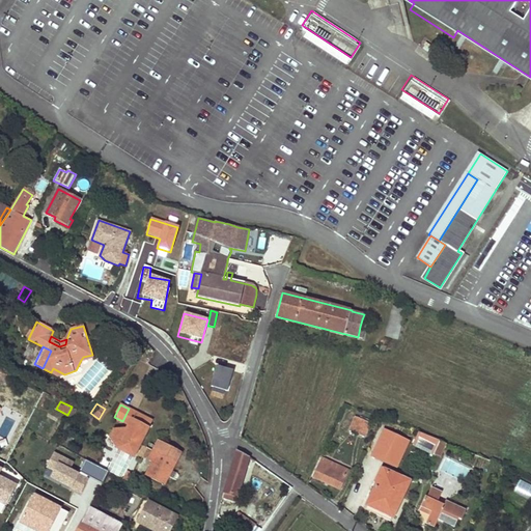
[(99,419),(98,420),(100,422),(110,408),(107,406),(105,409),(99,419)]
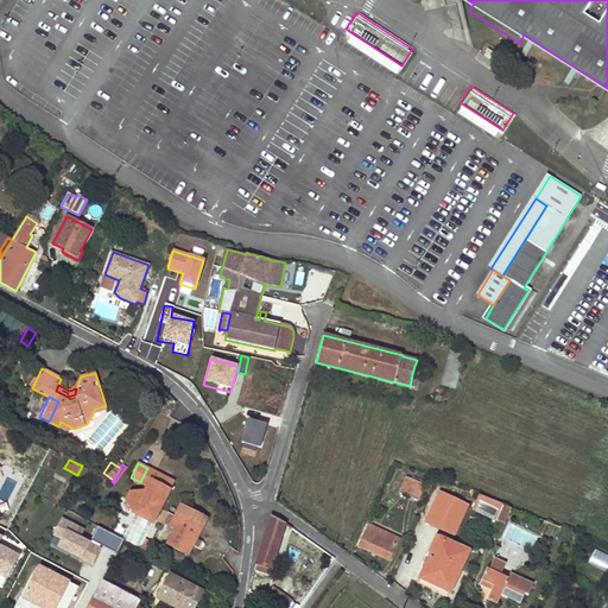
[(147,468),(140,482),(149,487),(152,480),(156,473),(147,468)]
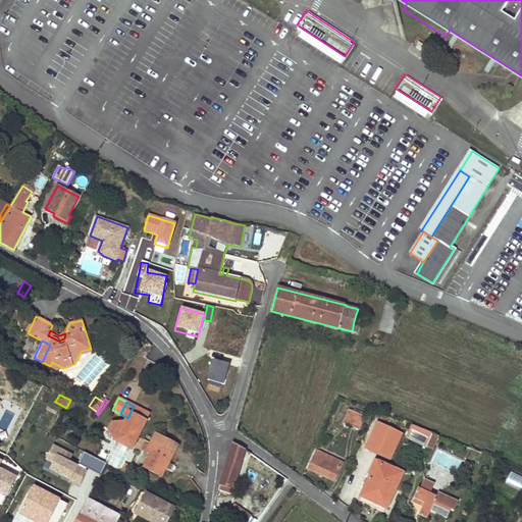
[(115,440),(132,450),(150,414),(134,406),(131,412),(131,421),(125,420),(124,422),(112,423),(109,430),(115,440)]
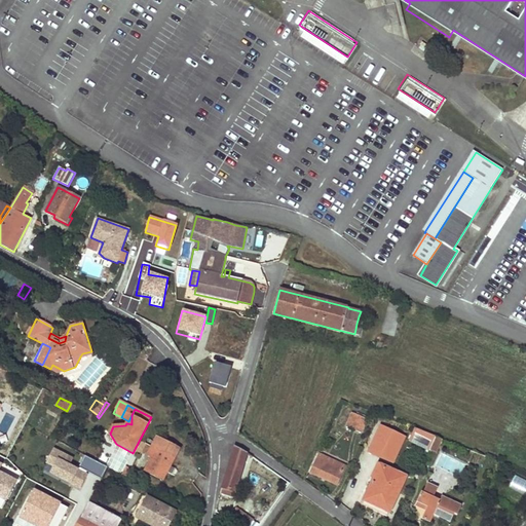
[(346,427),(361,434),(367,418),(352,413),(346,427)]
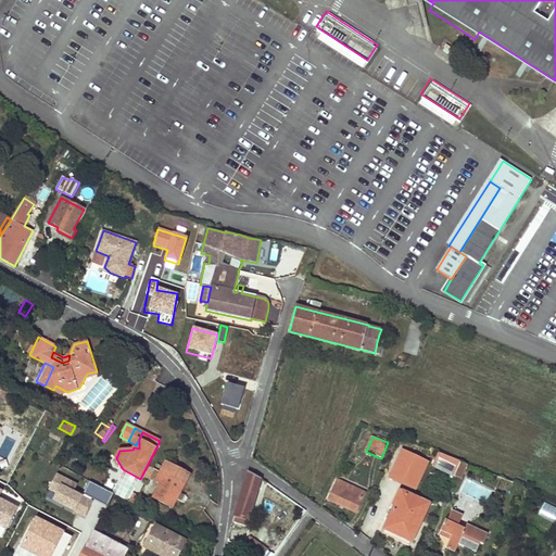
[(428,462),(403,451),(390,479),(415,489),(428,462)]
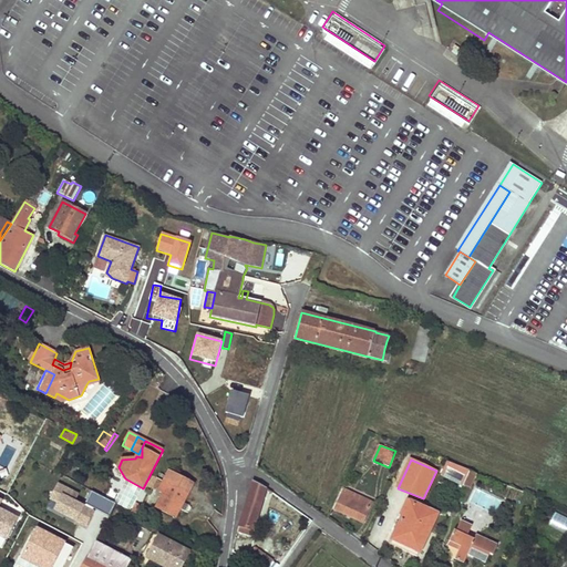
[(470,471),(447,462),(442,474),(463,485),(464,484),(470,471)]
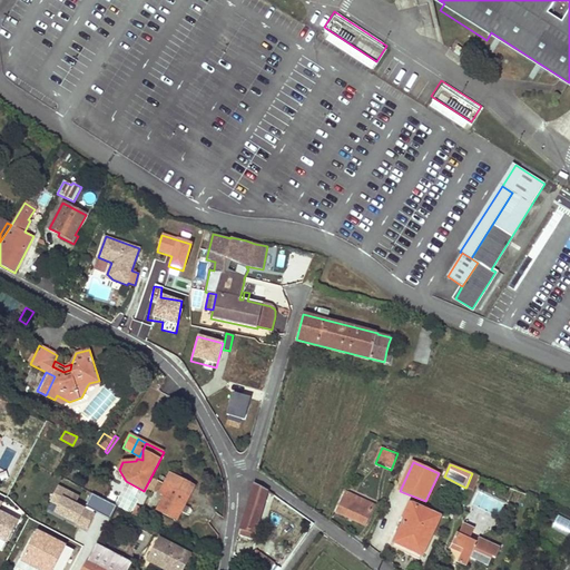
[(185,505),(195,485),(170,472),(165,483),(170,487),(165,497),(157,510),(177,520),(182,512),(185,505)]
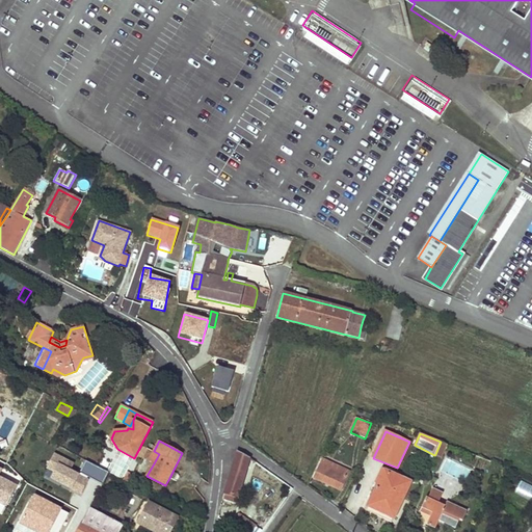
[(448,445),(441,442),(435,454),(442,457),(448,445)]
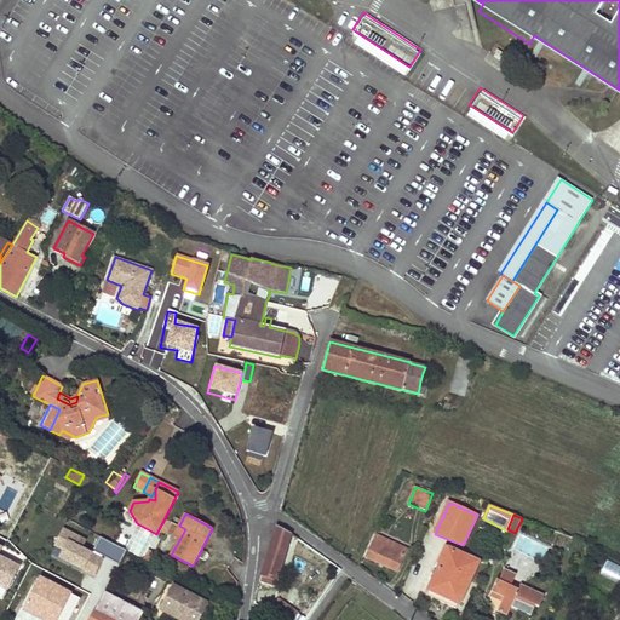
[(185,529),(179,526),(173,537),(179,540),(185,529)]
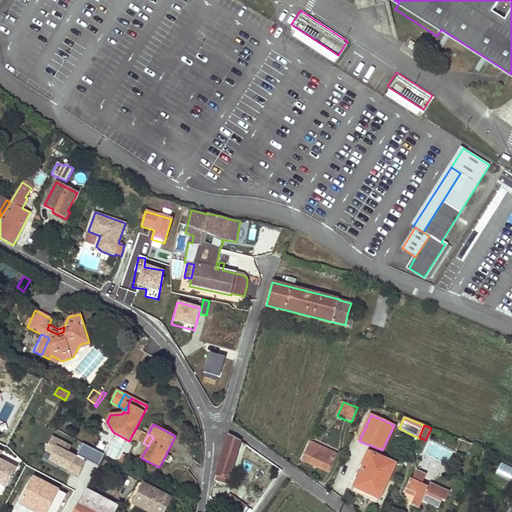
[(240,441),(229,435),(228,437),(220,462),(214,480),(213,485),(216,487),(218,481),(226,484),(228,480),(237,451),(251,456),(262,463),(265,459),(246,446),(246,445),(241,441),(240,441)]
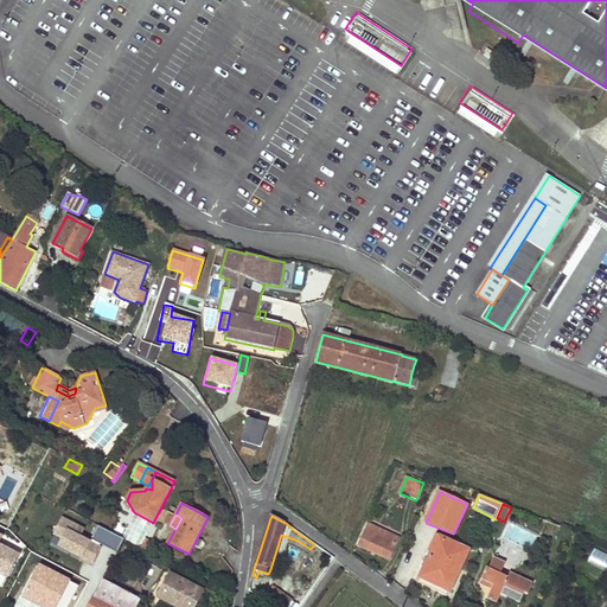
[(91,563),(101,544),(91,540),(90,542),(78,536),(83,529),(64,518),(51,542),(91,563)]
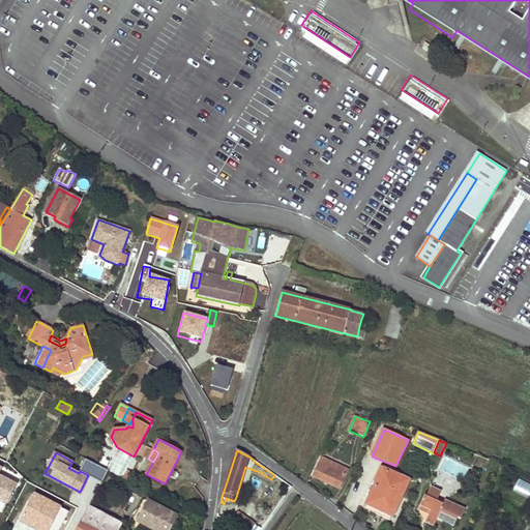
[(97,465),(107,468),(110,460),(100,457),(97,465)]
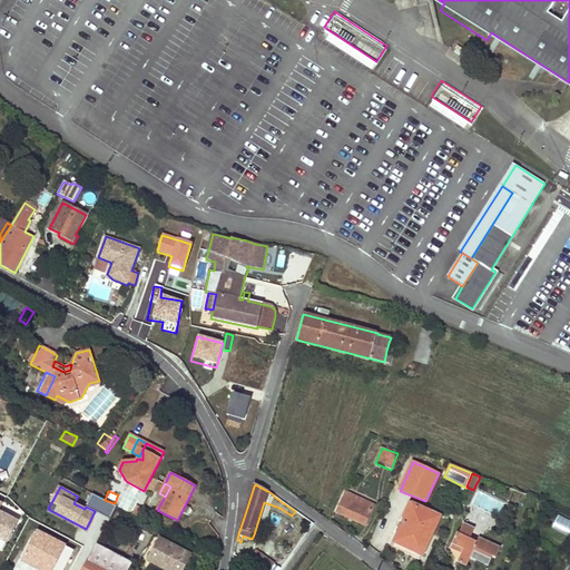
[(365,526),(374,505),(346,492),(337,512),(365,526)]
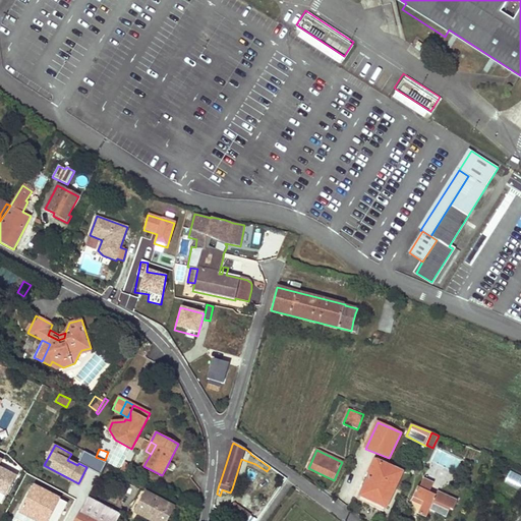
[(84,451),(78,463),(87,467),(100,474),(107,463),(84,451)]
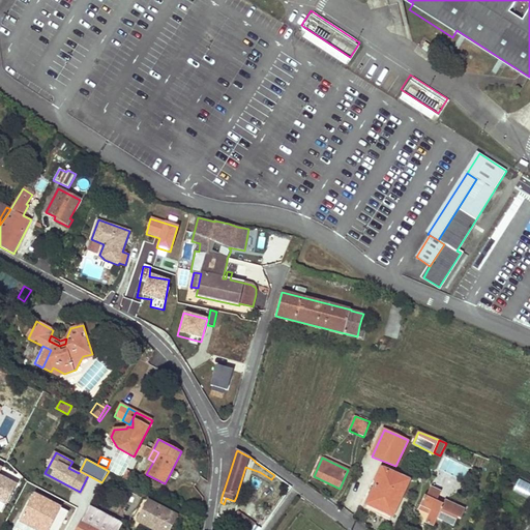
[(0,471),(1,468),(0,467),(0,500),(6,504),(17,484),(0,475),(0,471)]
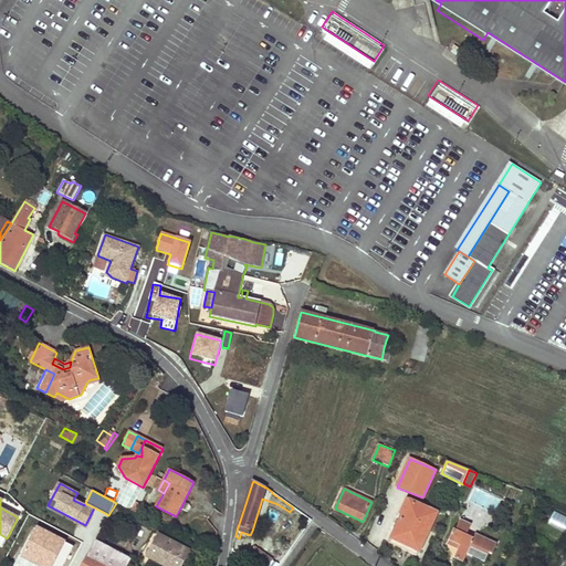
[(408,552),(417,556),(437,513),(407,500),(400,514),(402,514),(392,538),(410,546),(408,552)]
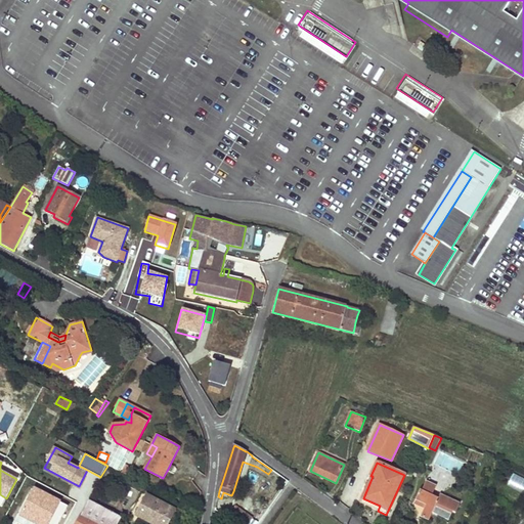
[(170,465),(167,471),(172,473),(175,468),(170,465)]
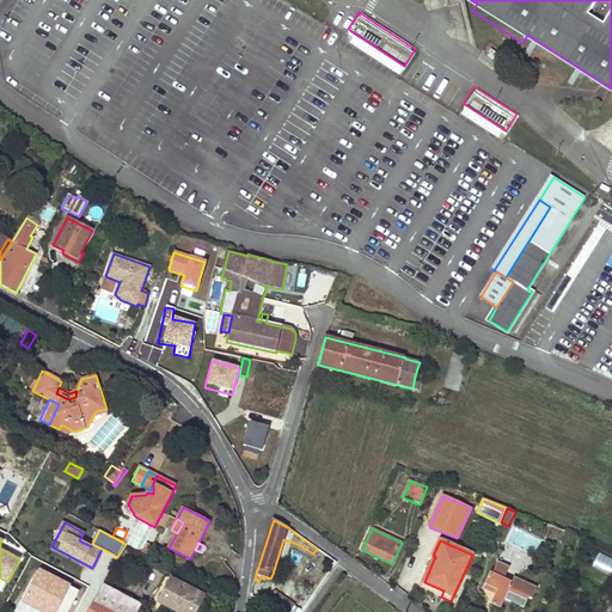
[(150,545),(144,546),(141,552),(148,556),(153,548),(150,545)]
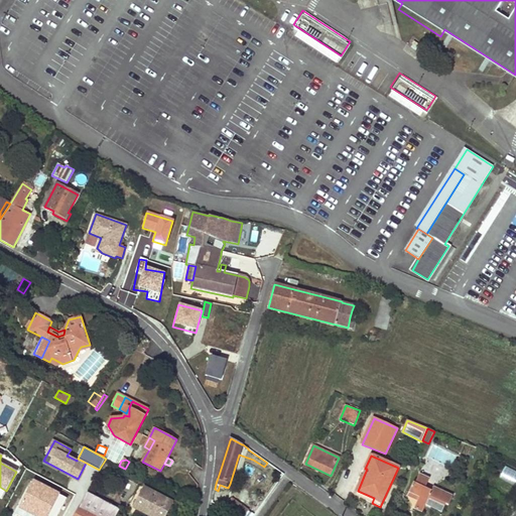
[(415,484),(413,483),(409,492),(419,498),(418,501),(418,502),(414,509),(422,512),(426,505),(442,512),(445,504),(448,505),(453,496),(433,487),(431,491),(425,488),(429,479),(419,474),(415,484)]
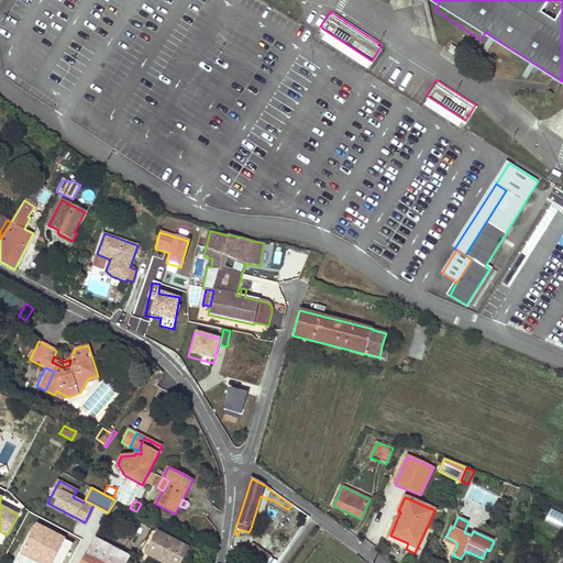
[(40,562),(63,562),(74,544),(37,526),(22,554),(40,562)]
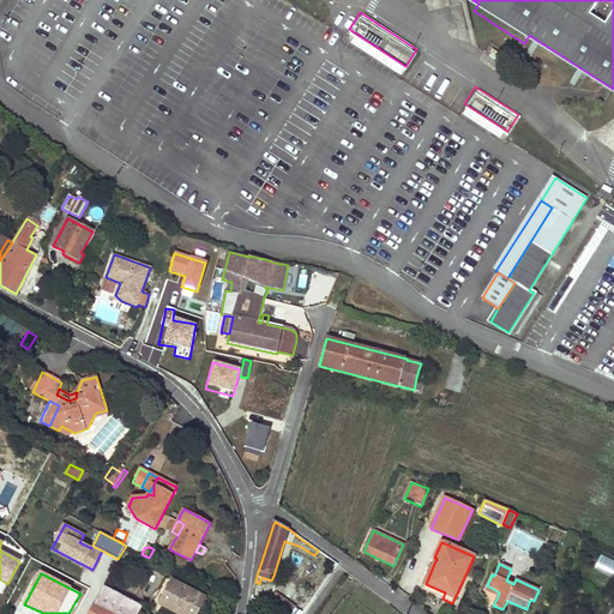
[(158,605),(178,613),(197,613),(206,597),(172,579),(158,605)]
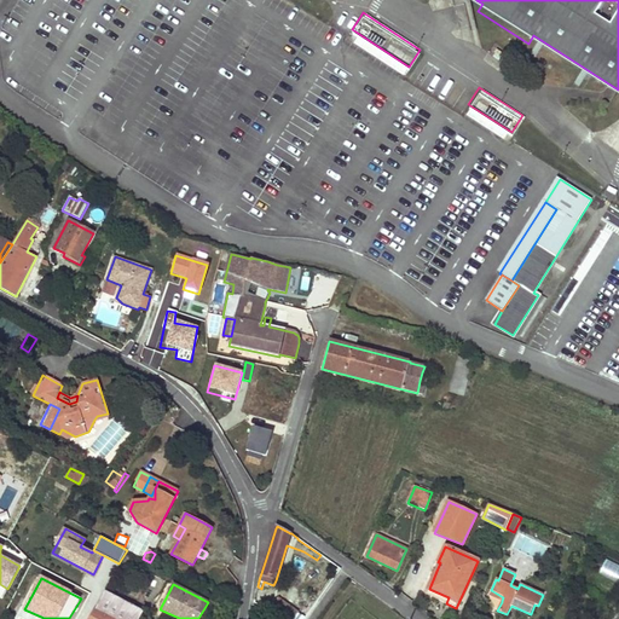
[(429,589),(427,594),(446,603),(449,597),(429,589)]
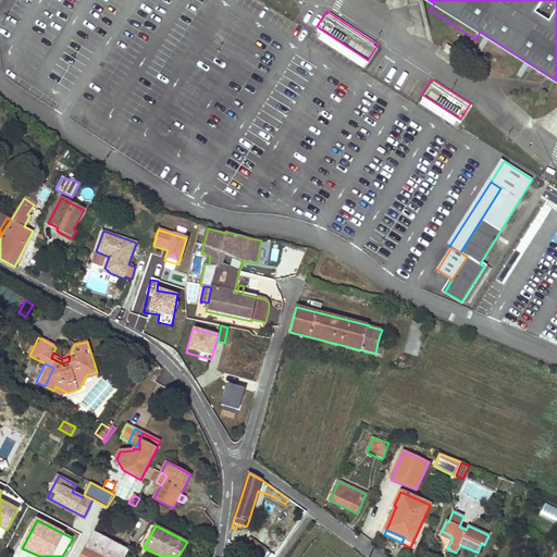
[(453,537),(442,531),(440,534),(452,541),(453,537)]
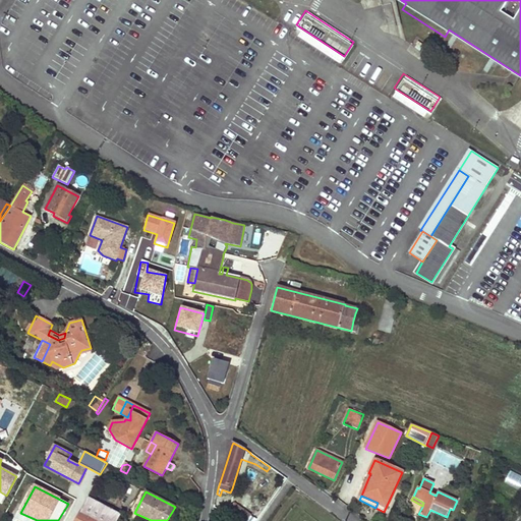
[(90,519),(93,520),(117,520),(121,515),(89,498),(79,514),(90,519)]
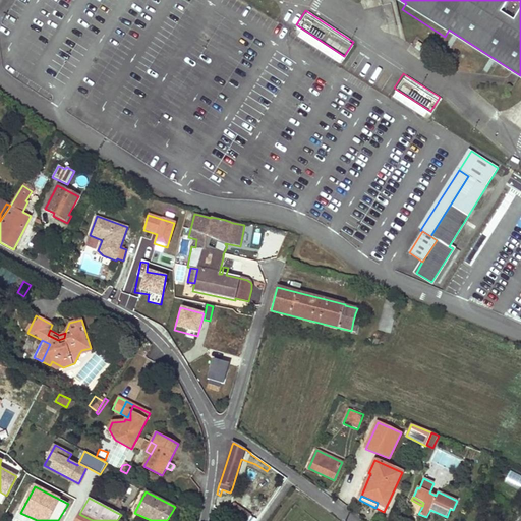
[(233,504),(226,515),(234,520),(246,520),(248,519),(250,516),(233,504)]
